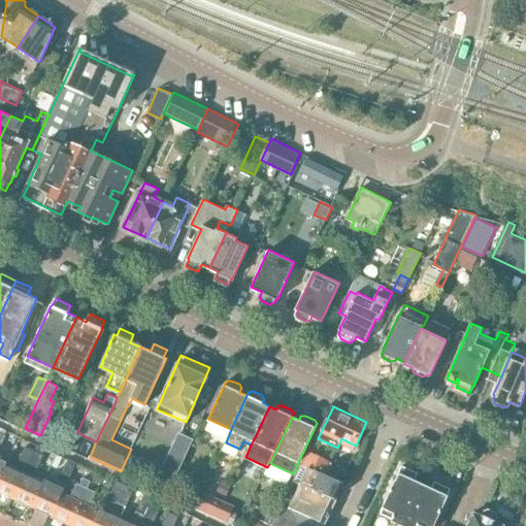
[(169,494),(174,481),(195,438),(181,431),(155,488),(169,494)]
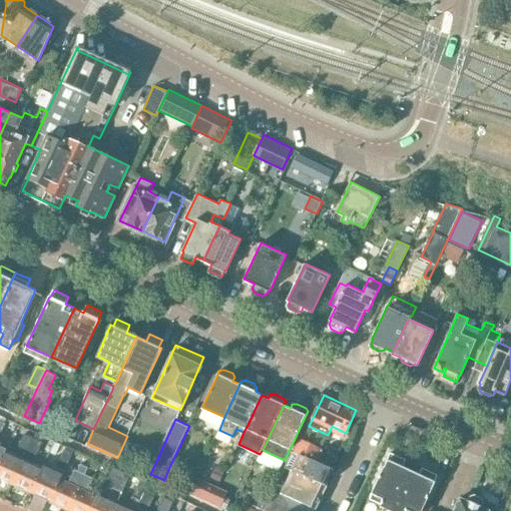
[(16,452),(6,448),(0,461),(0,475),(14,482),(25,456),(34,437),(25,433),(16,452)]
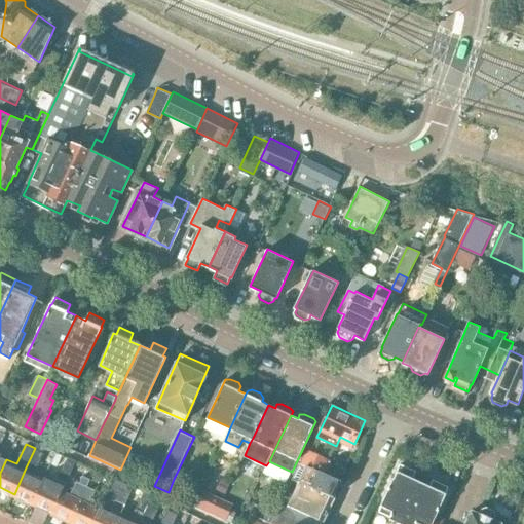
[(33,502),(45,477),(35,473),(45,452),(35,448),(26,468),(14,494),(33,502)]
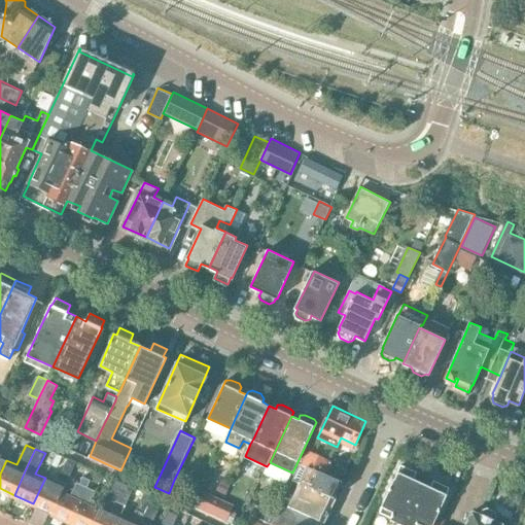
[(305,456),(302,463),(325,474),(328,466),(331,460),(319,455),(308,450),(305,456)]
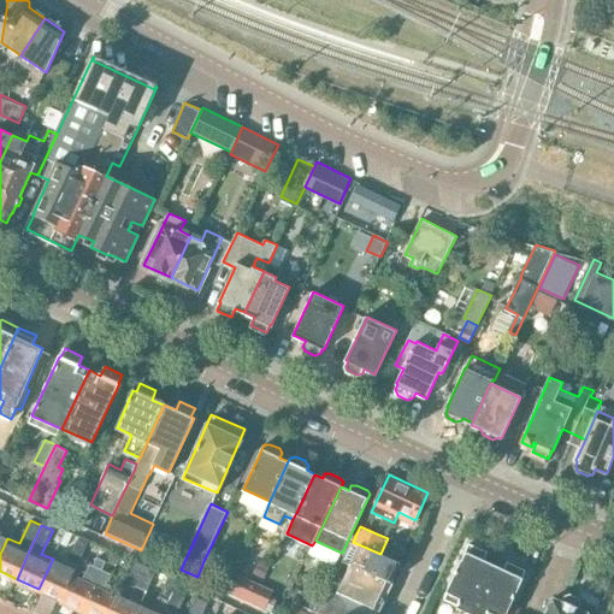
[(66,527),(60,542),(68,544),(74,531),(66,527)]
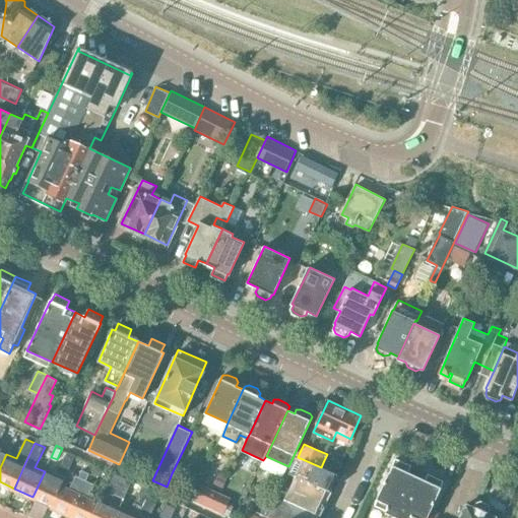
[(56,476),(45,471),(33,497),(52,506),(62,483),(64,479),(76,454),(68,451),(56,476)]
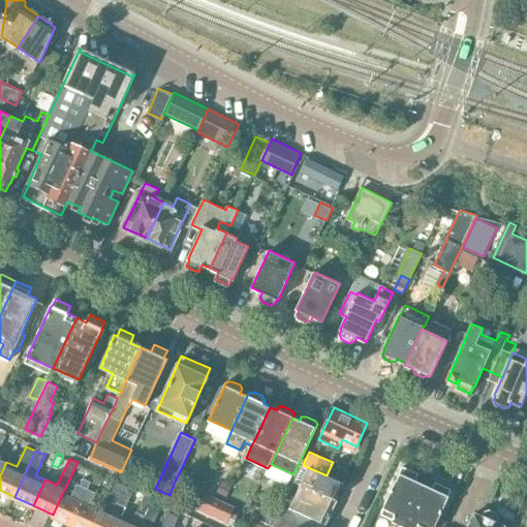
[(302,484),(335,499),(343,483),(327,475),(303,465),(296,481),(302,484)]
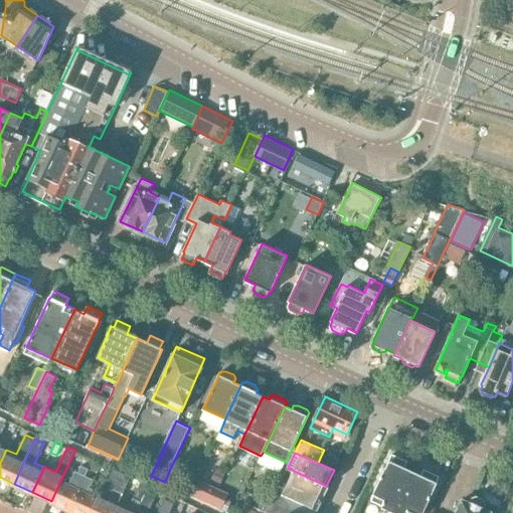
[(391,512),(392,512),(413,472),(404,468),(407,461),(392,454),(373,495),(384,501),(381,508),(391,512)]
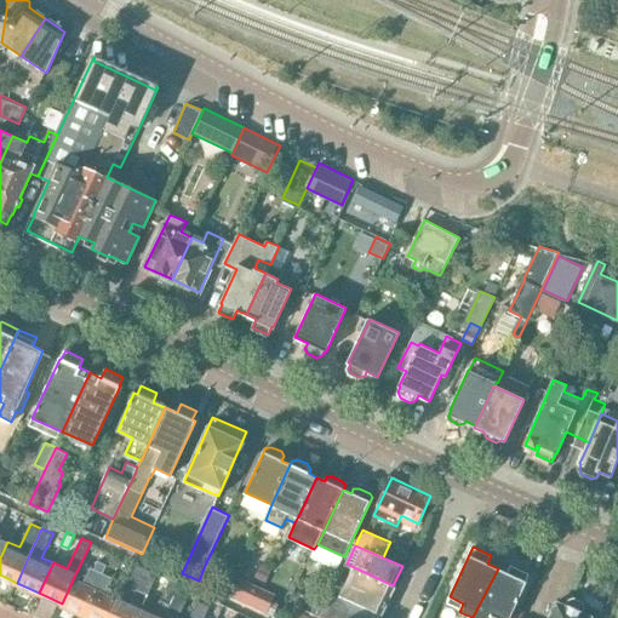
[(85,614),(103,572),(108,565),(98,560),(95,568),(92,567),(85,583),(74,577),(62,604),(85,614)]
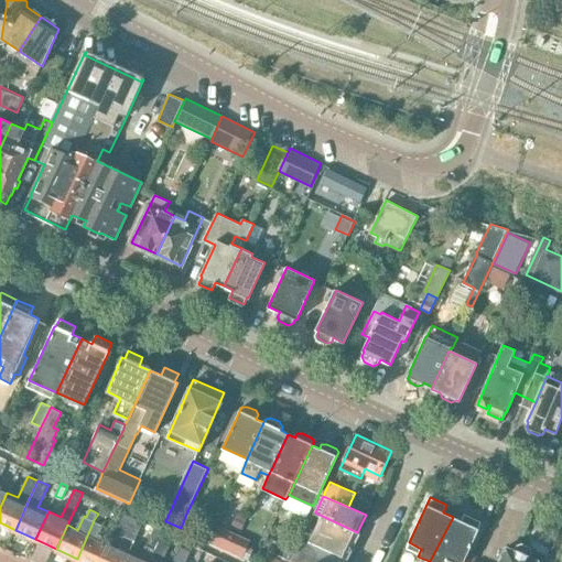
[(110,539),(109,543),(99,561),(125,561),(131,548),(121,543),(125,536),(136,540),(144,521),(123,511),(115,530),(110,539)]
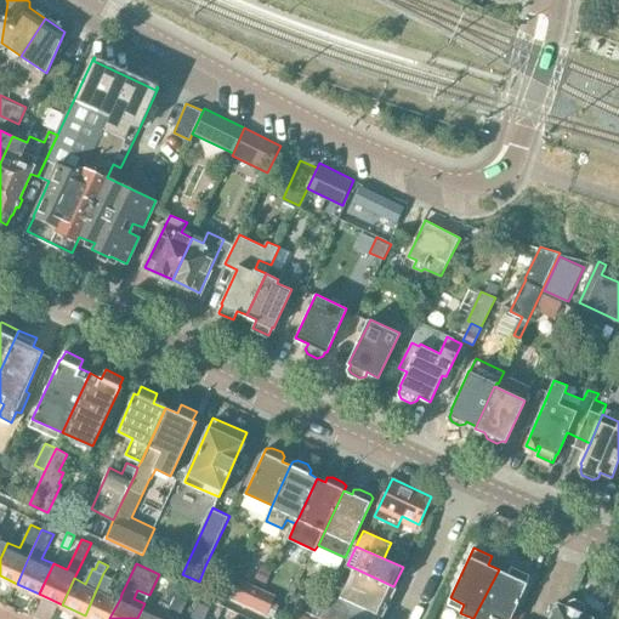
[(509,574),(499,569),(473,618),(509,618),(531,574),(512,566),(509,574)]
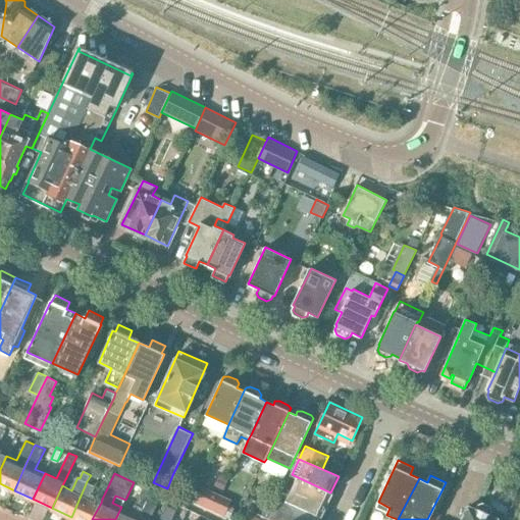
[(298,477),(287,501),(320,516),(321,516),(331,492),(298,477)]
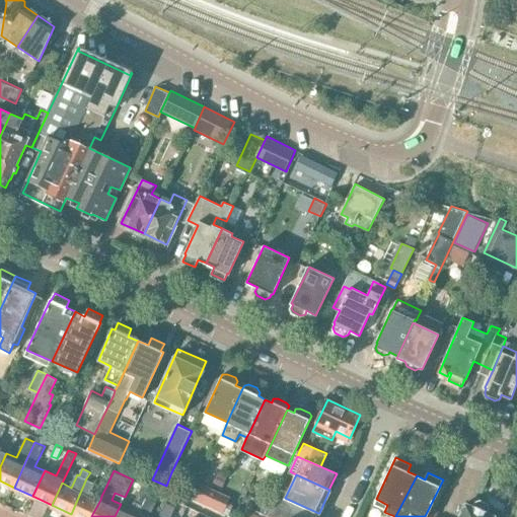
[(94,483),(86,478),(71,514),(78,516),(91,516),(100,500),(92,497),(94,493),(90,491),(94,483)]
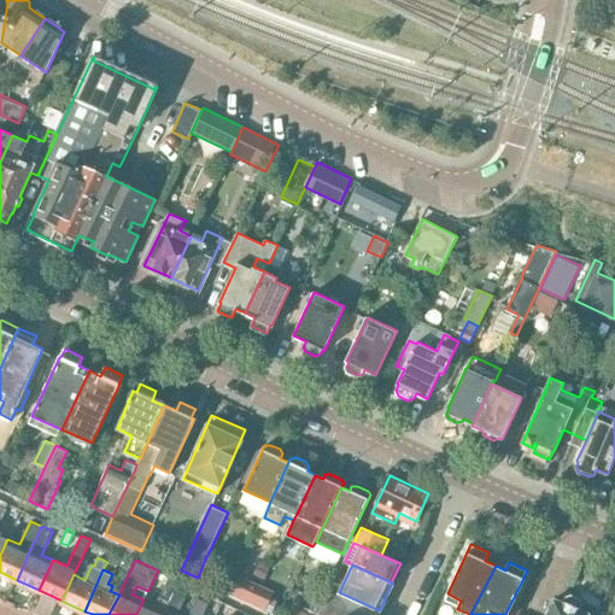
[(228,590),(234,579),(218,573),(214,584),(228,590)]
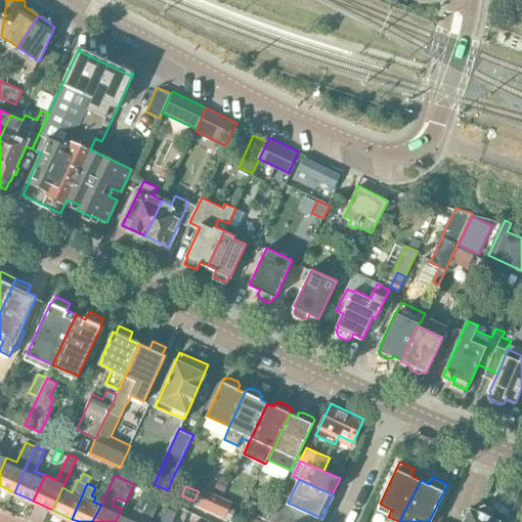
[(133,514),(122,509),(116,521),(139,521),(148,503),(153,492),(144,489),(133,514)]
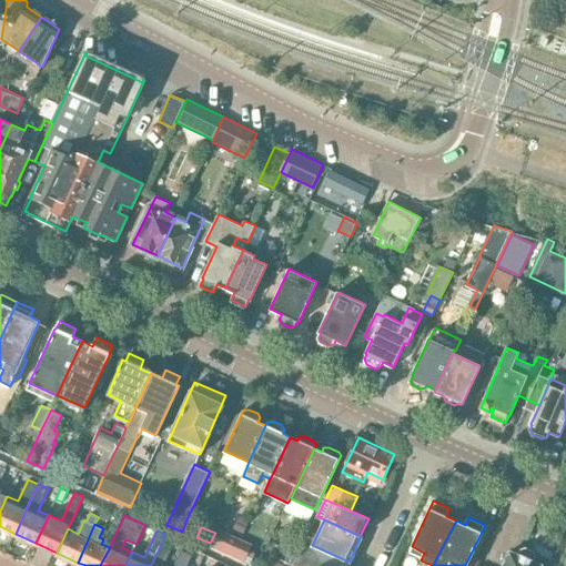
[(234,554),(243,537),(232,533),(230,536),(216,531),(215,533),(210,543),(234,554)]
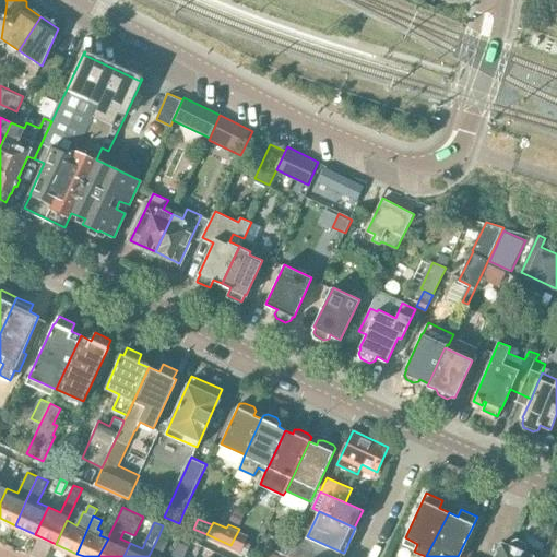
[(239,529),(230,545),(239,548),(247,532),(239,529)]
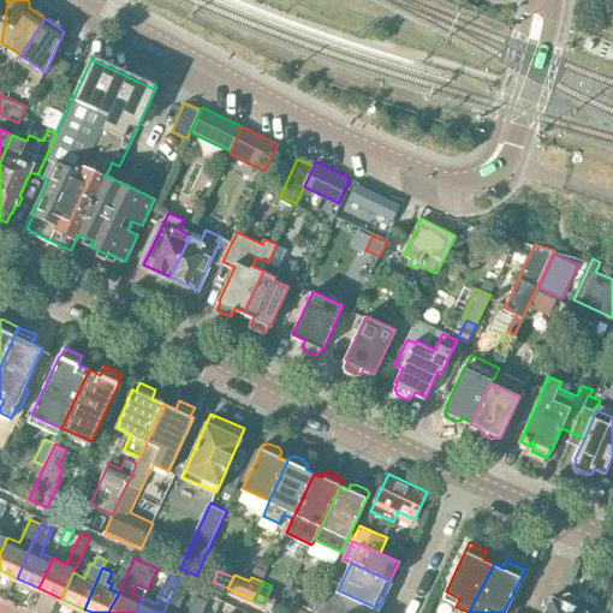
[(320,611),(319,612),(375,612),(378,608),(338,590),(331,587),(321,607),(320,611)]
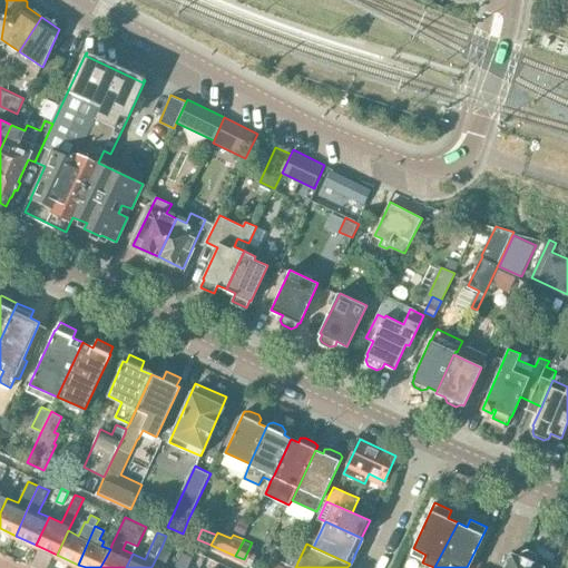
[(164,567),(172,551),(162,547),(152,567),(164,567)]
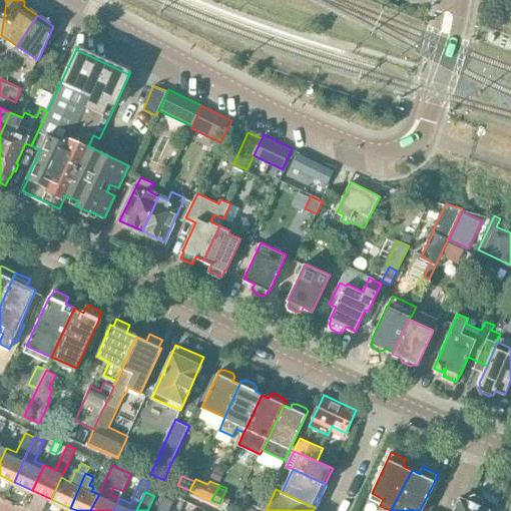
[(489,510),(481,507),(484,502),(482,498),(474,494),(470,496),(468,501),(460,498),(453,510),(489,510)]
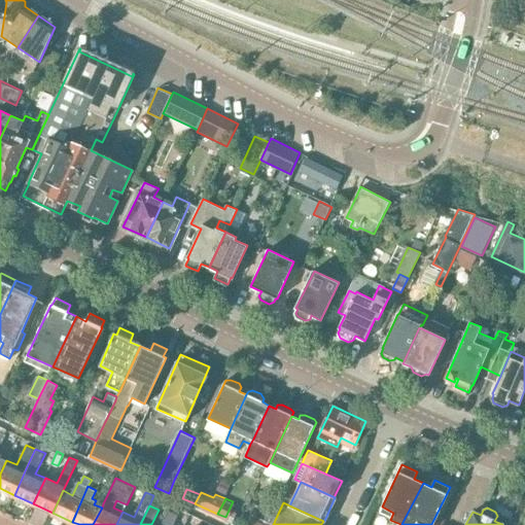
[(173,524),(179,514),(169,510),(162,524),(173,524)]
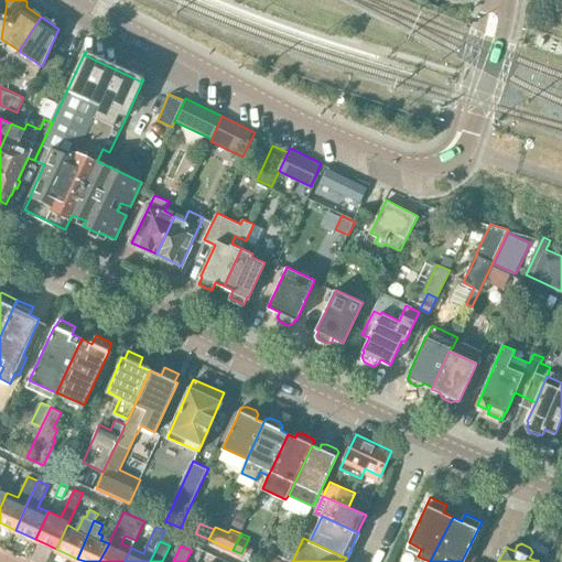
[(269,561),(292,561),(293,560),(274,551),(269,561)]
